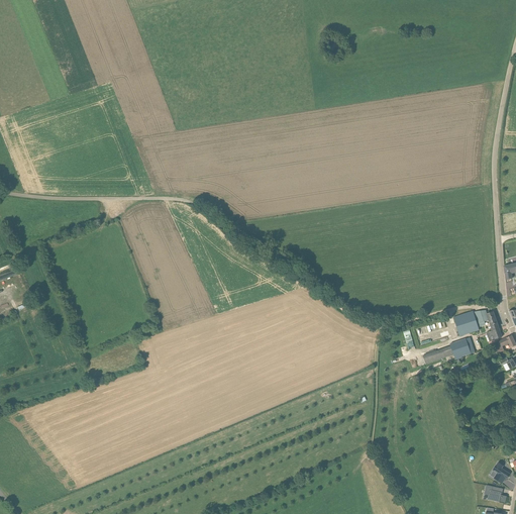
[(515,261),(505,264),(506,271),(512,271),(515,270),(515,261)]
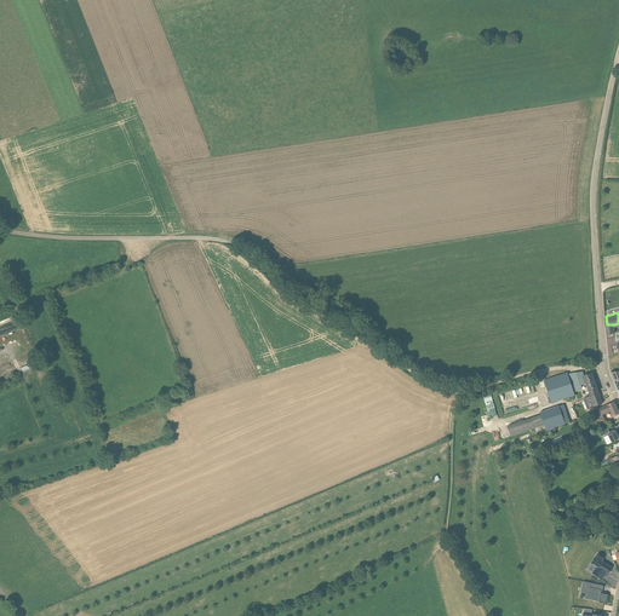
[(584,368),(578,369),(582,383),(589,380),(592,392),(599,389),(592,370),(585,373),(584,368)]
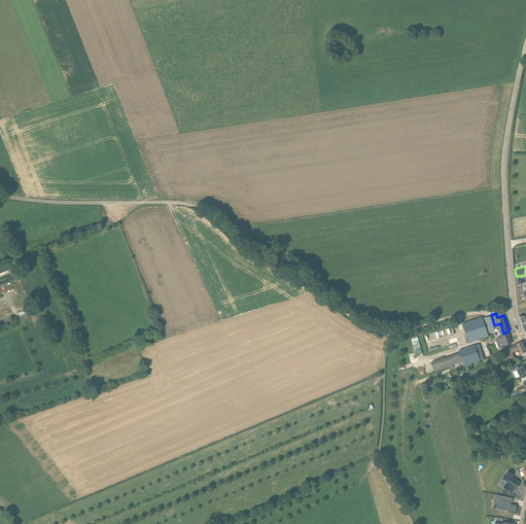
[(489,334),(488,330),(484,315),(483,314),(463,321),(469,340),(489,334)]
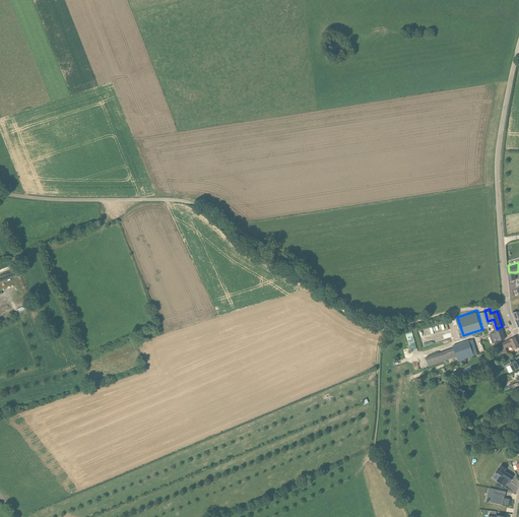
[(477,311),(481,326),(489,324),(488,321),(484,310),(477,311)]
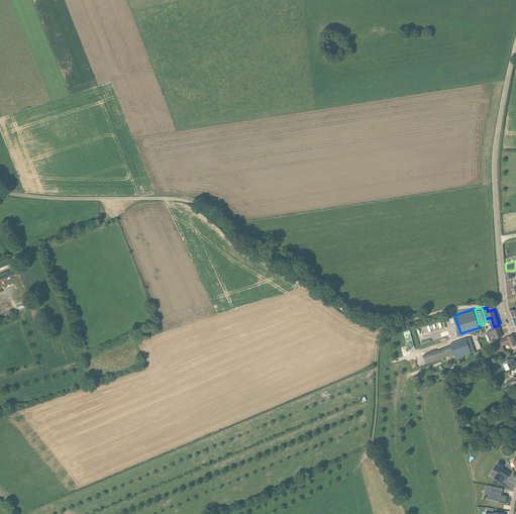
[(493,338),(493,337),(503,334),(499,324),(494,327),(493,327),(494,328),(488,330),(490,335),(492,334),(493,338)]
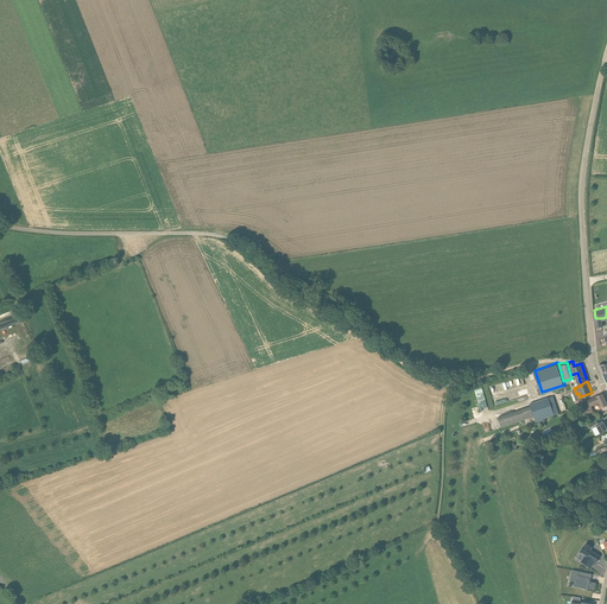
[(606,399),(604,392),(588,398),(592,405),(601,400),(604,405),(606,404),(606,399)]
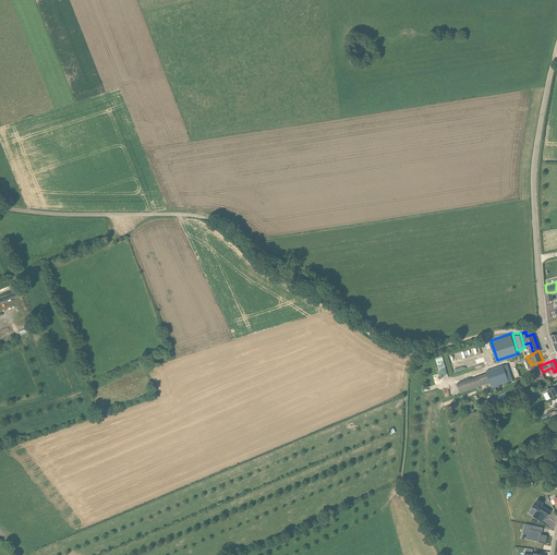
[(495,366),(499,383),(510,378),(505,363),(495,366)]
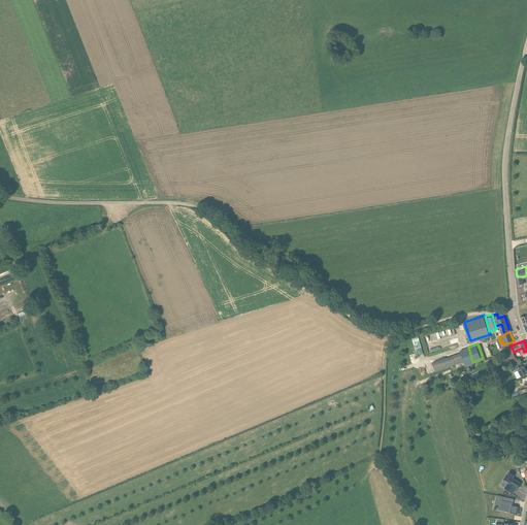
[(436,369),(464,360),(466,365),(473,362),(472,362),(468,347),(460,349),(461,351),(433,360),(436,369)]
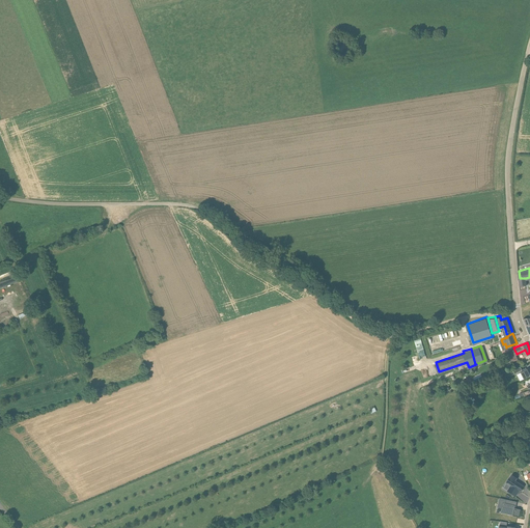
[(462,382),(456,384),(457,387),(472,381),(470,376),(461,380),(462,382)]
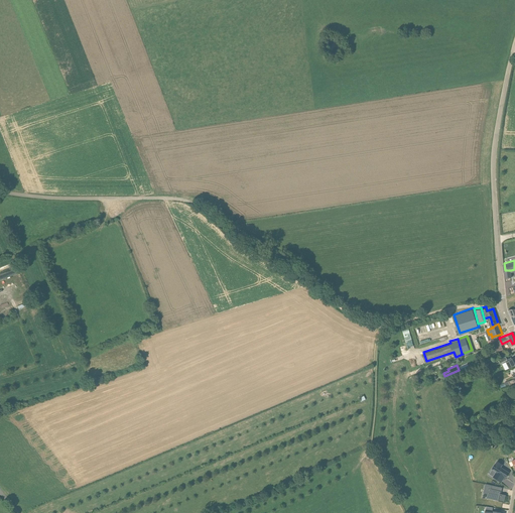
[(505,463),(500,459),(495,468),(499,470),(495,476),(503,481),(507,476),(508,476),(510,474),(509,473),(511,471),(503,466),(505,463)]
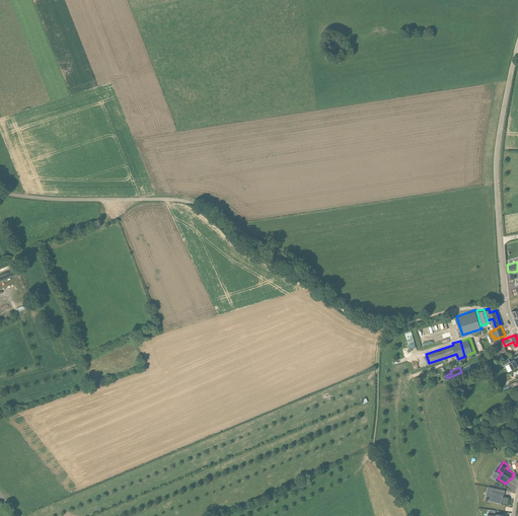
[(493,489),(489,499),(507,505),(510,498),(503,495),(506,489),(498,485),(495,490),(493,489)]
